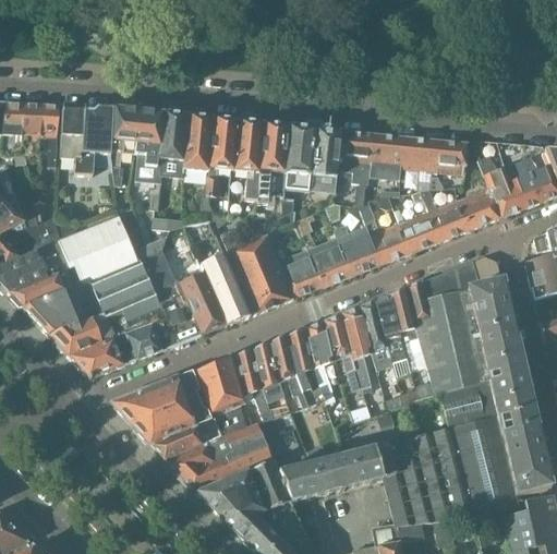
[(5,103),(2,147),(3,154),(15,154),(15,163),(26,161),(25,156),(25,146),(22,146),(24,104),(5,103)]
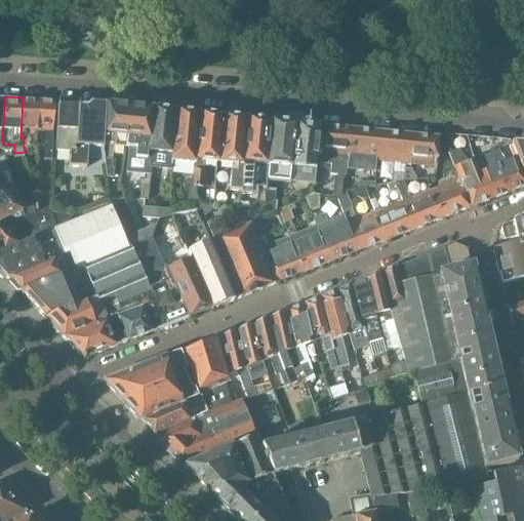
[(23,97),(21,137),(24,137),(24,147),(38,142),(38,132),(38,128),(39,98),(23,97)]
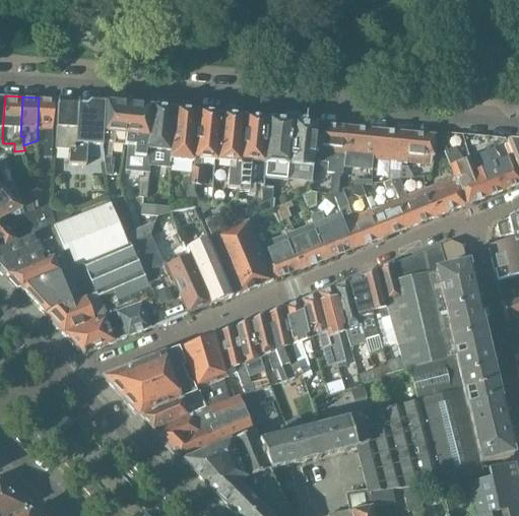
[(39,98),(38,127),(46,127),(46,154),(47,154),(53,155),(55,98),(39,98)]
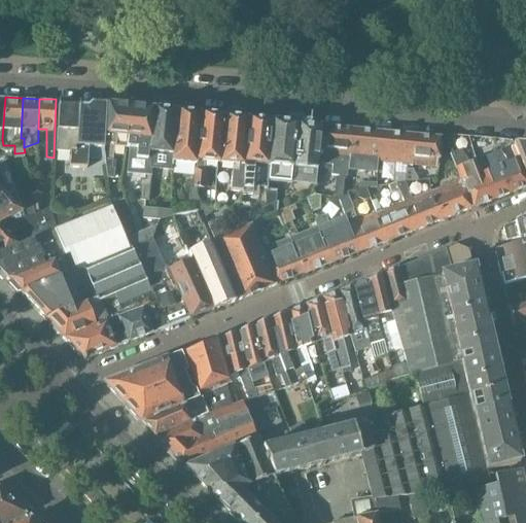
[(60,100),(57,148),(71,149),(70,164),(81,165),(88,165),(88,157),(89,145),(105,146),(107,102),(106,102),(93,101),(88,105),(88,108),(80,108),(81,101),(81,100),(80,100),(80,101),(60,100)]
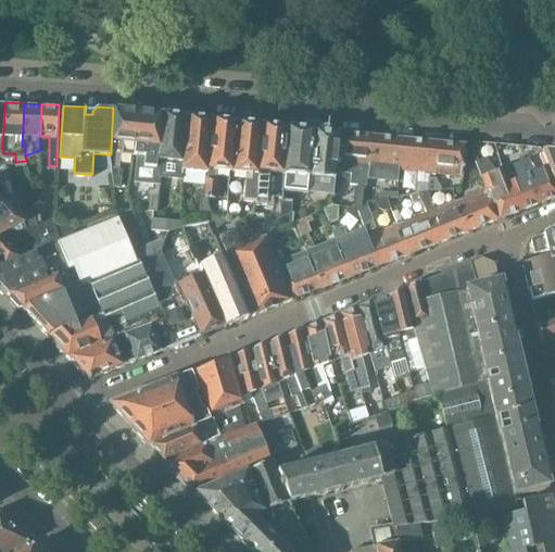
[(113,108),(111,154),(112,165),(114,184),(121,185),(122,176),(123,166),(120,166),(121,151),(131,152),(134,152),(138,110),(113,108)]
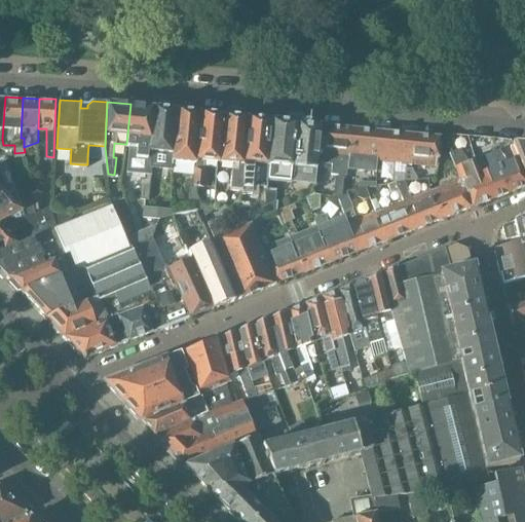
[(130,104),(126,144),(129,144),(127,170),(146,172),(145,176),(141,176),(140,196),(145,196),(150,196),(152,164),(152,163),(153,155),(150,154),(150,149),(154,149),(154,142),(151,142),(154,107),(130,104)]
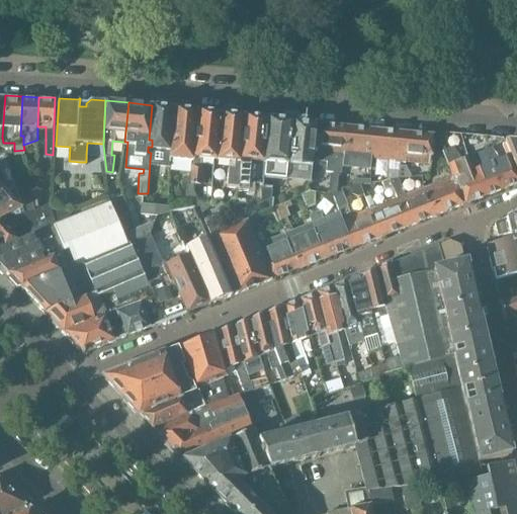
[(148,147),(148,152),(151,153),(150,161),(150,162),(157,163),(169,164),(170,156),(170,150),(175,107),(152,105),(149,140),(152,140),(152,147),(148,147)]
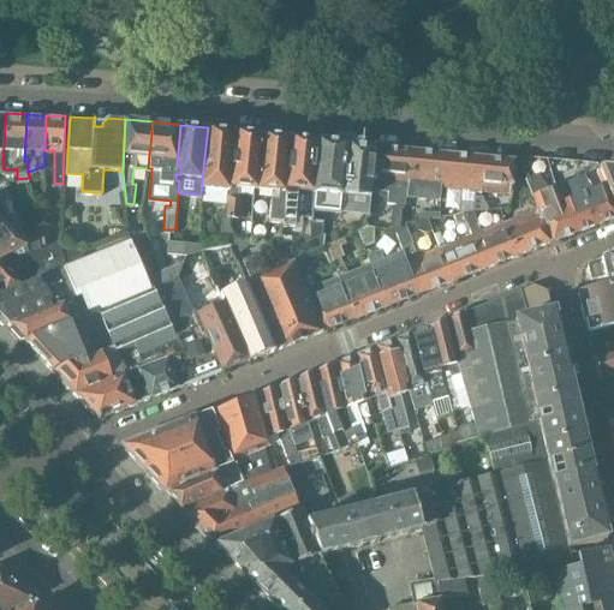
[(202,178),(202,185),(207,186),(230,187),(236,130),(209,127),(208,127),(202,178)]
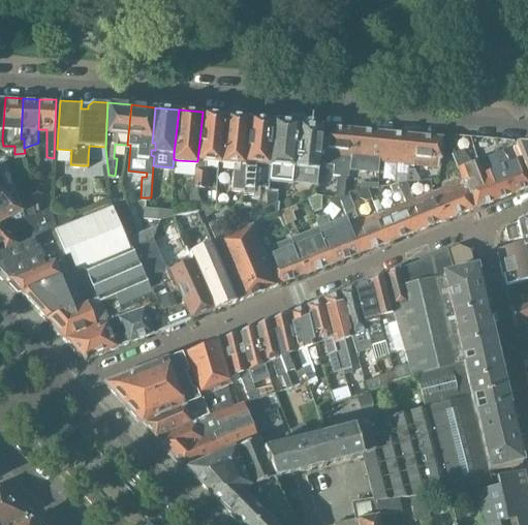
[(197,161),(196,185),(198,186),(205,186),(207,186),(208,167),(207,167),(207,159),(221,160),(222,160),(226,114),(203,112),(197,161)]
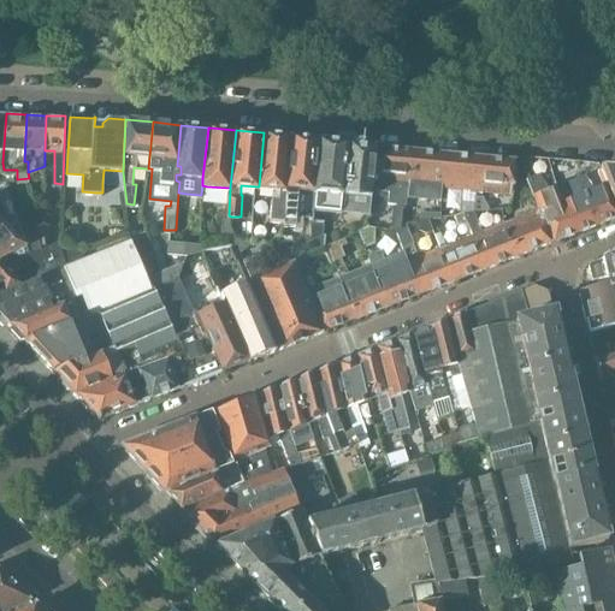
[(264,132),(259,187),(279,188),(279,199),(272,197),(271,219),(284,220),(284,218),(291,136),(264,132)]
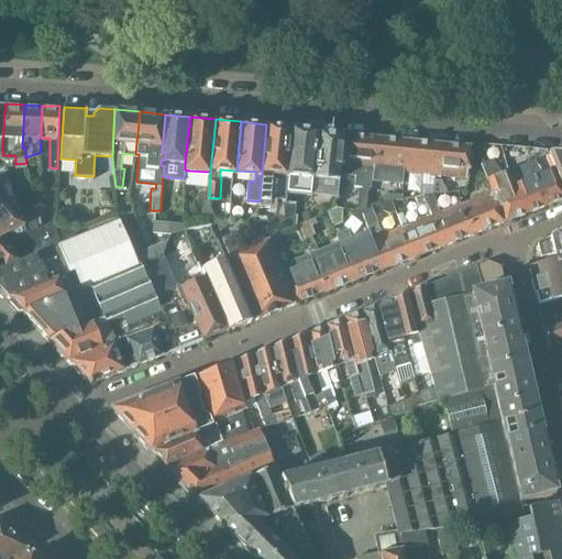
[(266,124),(260,199),(263,199),(271,200),(271,196),(286,197),(286,190),(287,175),(287,173),(291,127),(266,124)]
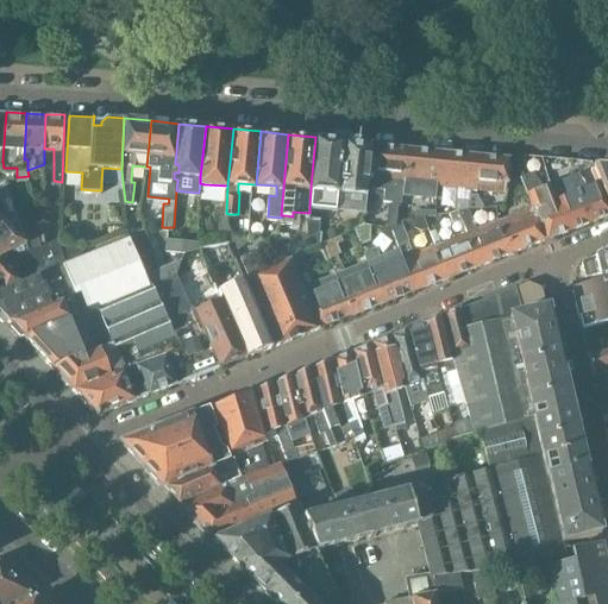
[(311,189),(309,206),(321,207),(338,208),(339,207),(340,190),(345,139),(315,137),(311,187),(311,189)]
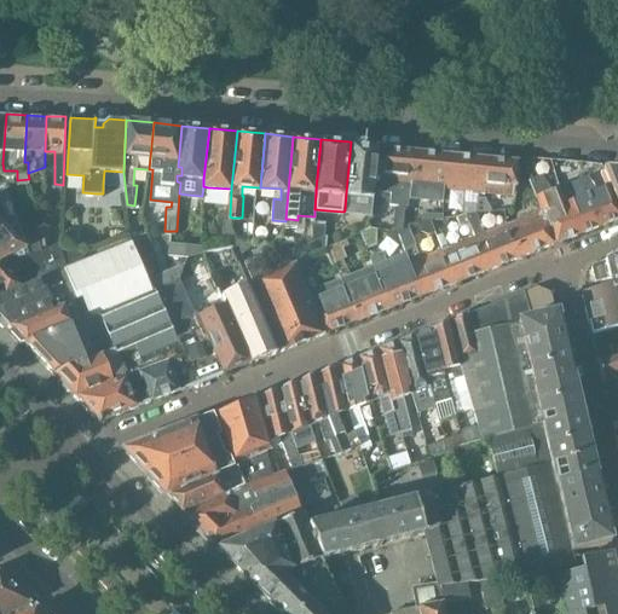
[(346,193),(345,210),(371,212),(373,195),(374,189),(375,180),(379,145),(351,142),(346,193)]
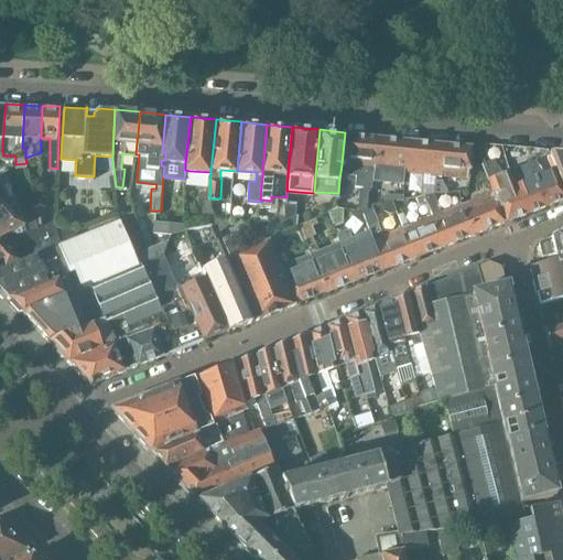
[(342,164),(340,172),(357,173),(356,184),(374,185),(374,179),(374,176),(375,168),(377,135),(345,132),(342,164)]
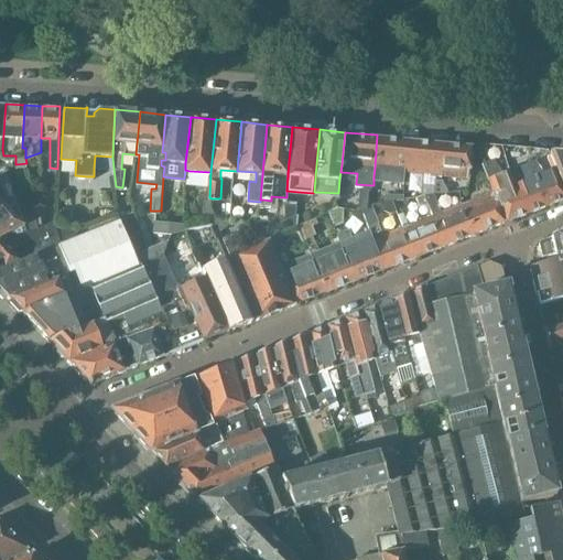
[(374,176),(374,179),(392,180),(392,175),(405,176),(407,170),(409,138),(378,135),(377,135),(375,168),(374,176)]
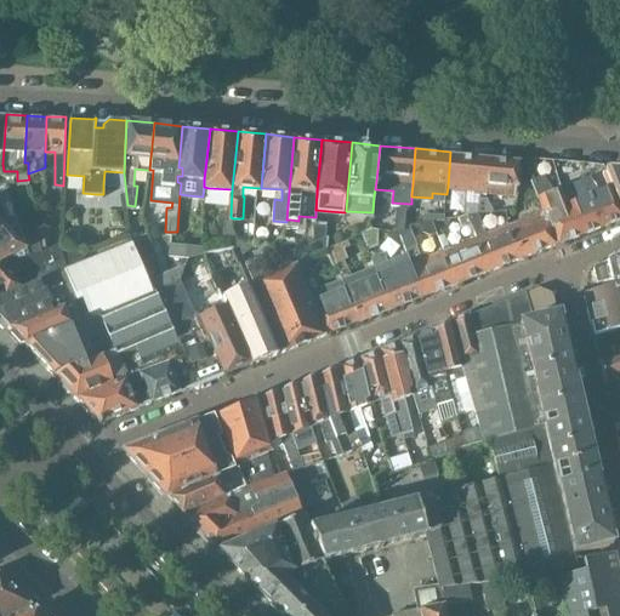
[(450,152),(448,187),(466,188),(467,188),(475,188),(475,190),(481,192),(485,155),(451,152),(450,152)]
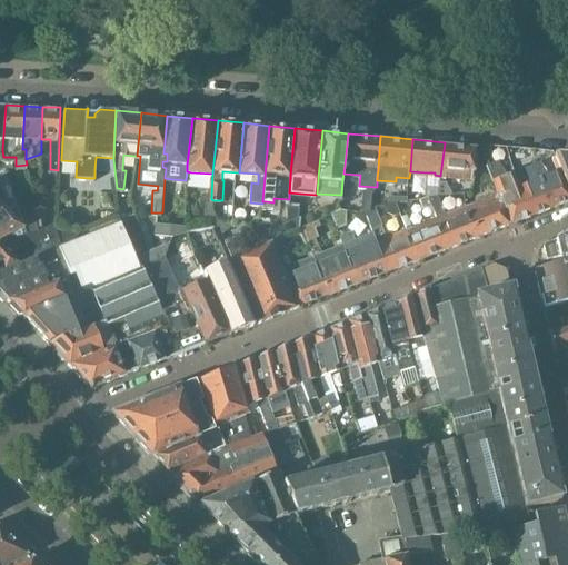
[(445,142),(440,176),(446,177),(447,174),(475,177),(477,146),(445,142)]
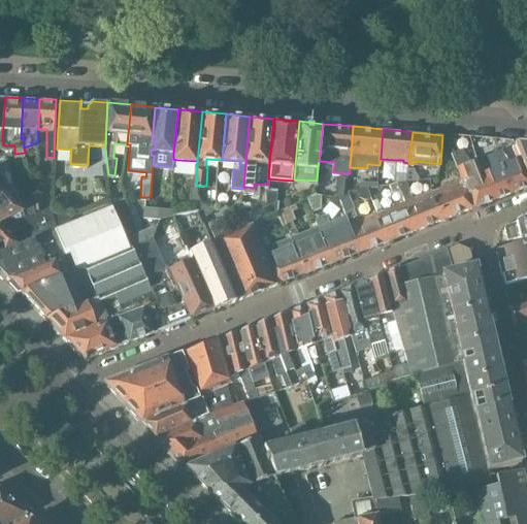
[(517,140),(515,141),(521,156),(526,171),(526,141),(517,141),(517,140)]
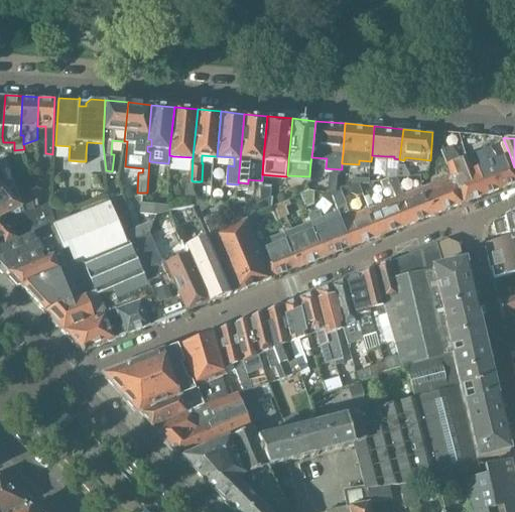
[(0,217),(12,211),(14,215),(24,210),(16,186),(5,151),(2,152),(1,148),(0,143),(0,217)]
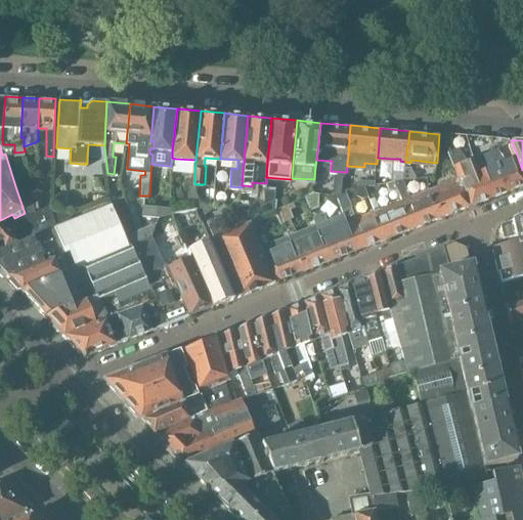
[(459,146),(449,150),(470,204),(489,197),(474,157),(473,157),(469,159),(459,146)]
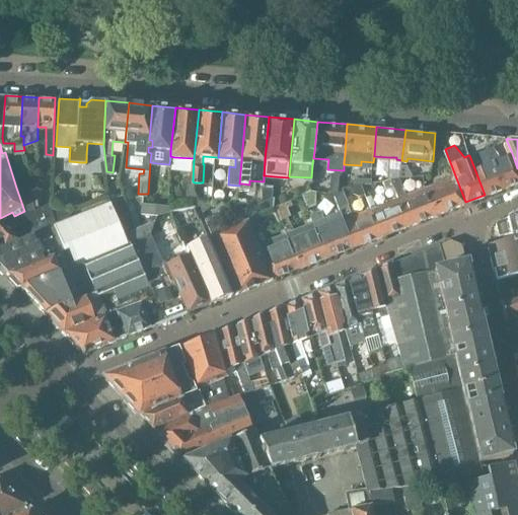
[(472,153),(469,155),(485,195),(503,188),(517,180),(517,168),(512,153),(502,157),(493,145),(472,153)]
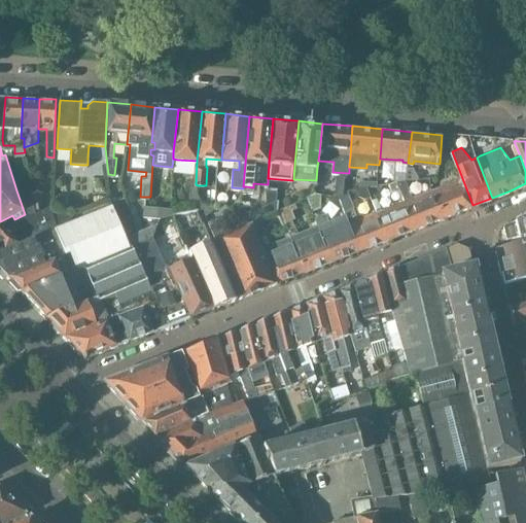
[(407,171),(407,178),(419,177),(414,167),(408,166),(408,169),(407,171)]
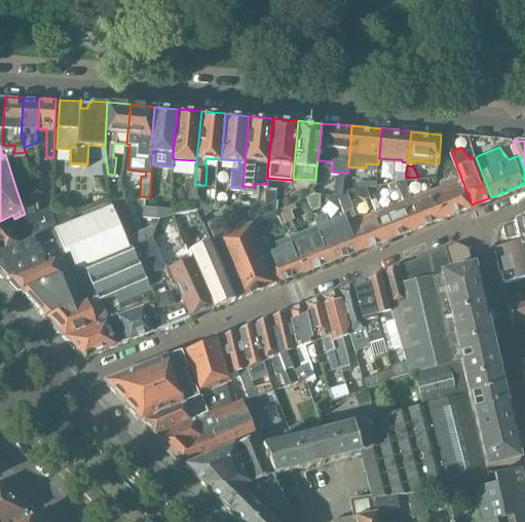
[(394,170),(394,180),(396,180),(405,178),(406,178),(406,171),(394,170)]
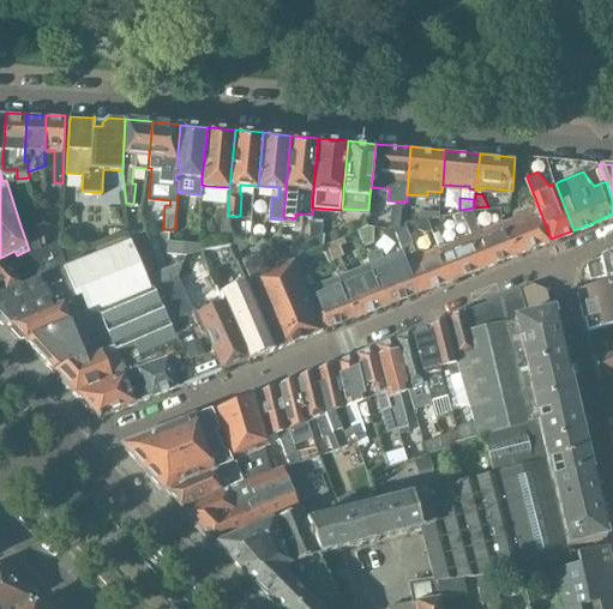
[(508,217),(504,218),(517,253),(551,240),(538,206),(510,217),(509,216),(508,217)]
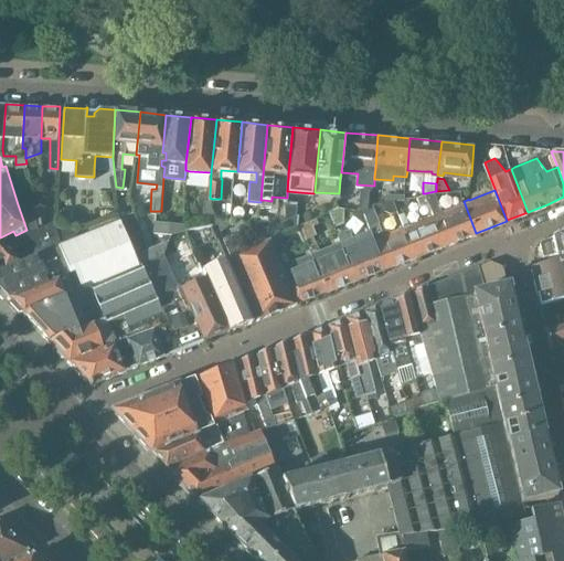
[(435,191),(425,193),(428,202),(434,214),(446,245),(476,233),(464,201),(458,203),(458,204),(443,211),(435,191)]
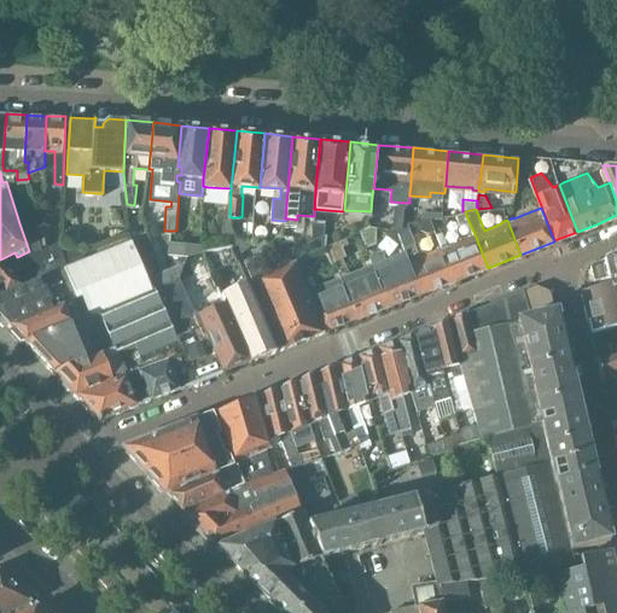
[(463,211),(457,214),(460,223),(469,221),(465,211),(463,211)]
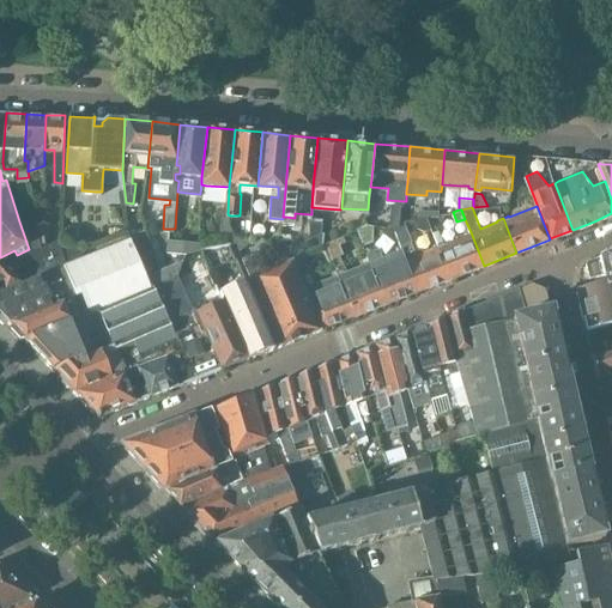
[(222,214),(220,233),(229,233),(231,241),(232,243),(237,241),(235,235),(230,222),(230,216),(228,214),(222,214)]
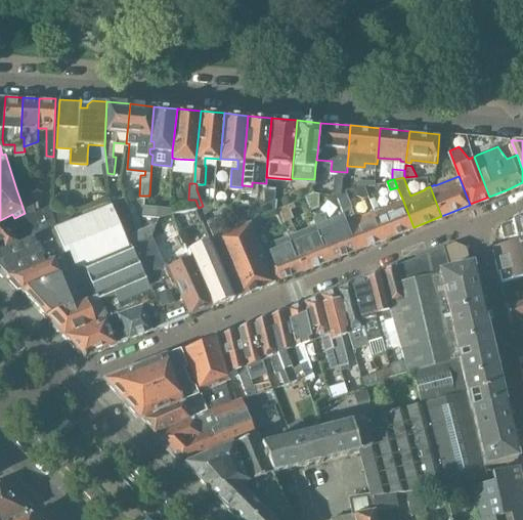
[(334,183),(334,192),(338,192),(342,191),(342,184),(334,183)]
